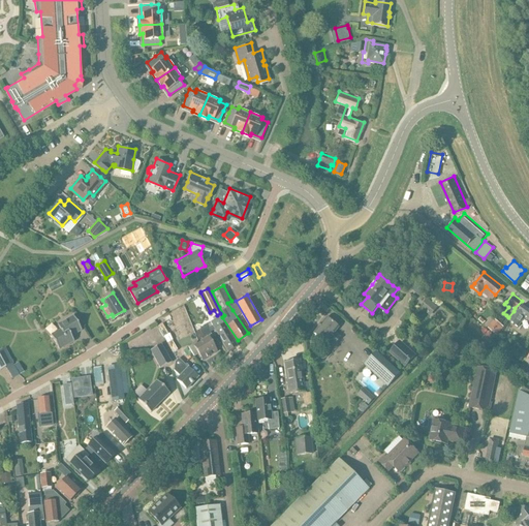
[(192,298),(183,303),(187,312),(197,306),(192,298)]
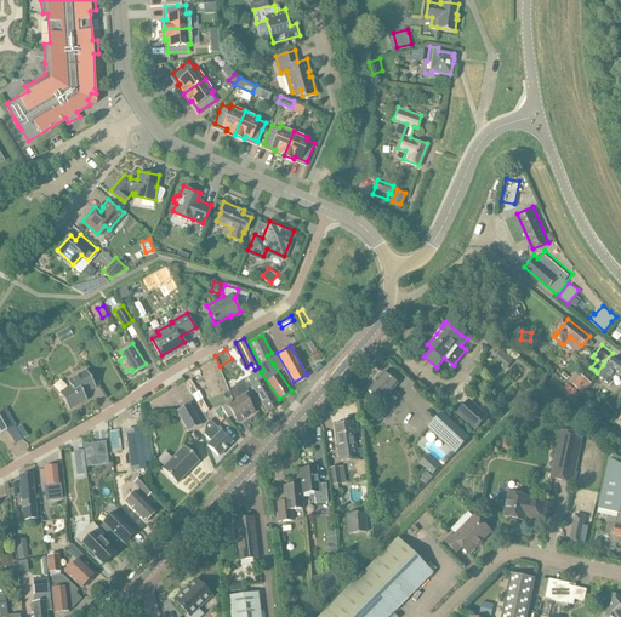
[(501,356),(508,363),(514,355),(507,349),(501,356)]
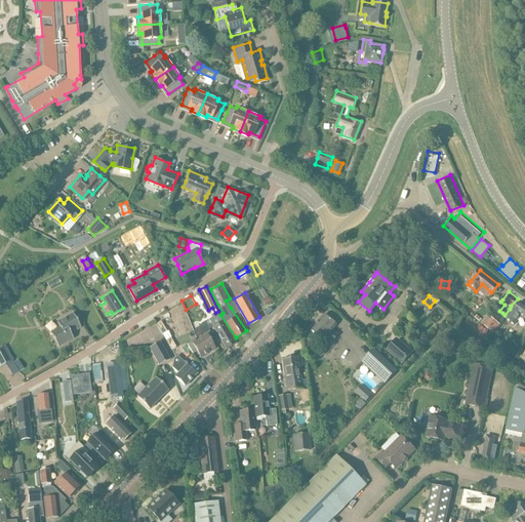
[(514,303),(508,312),(505,317),(514,323),(517,318),(520,313),(524,316),(524,303),(520,299),(517,305),(514,303)]
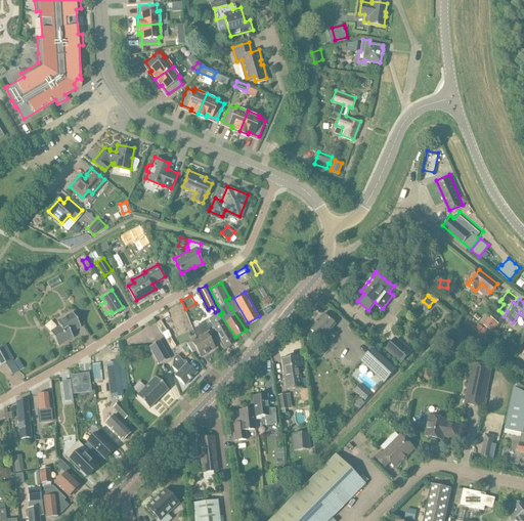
[(50,330),(53,335),(58,344),(73,336),(71,331),(81,324),(73,310),(57,319),(60,324),(50,330)]
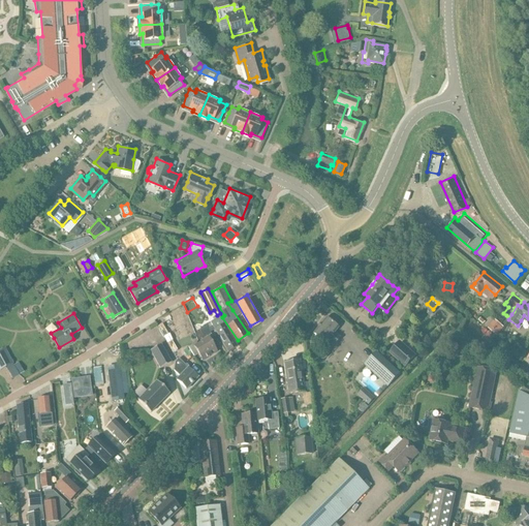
[(313,331),(325,341),(322,344),(329,349),(340,335),(334,330),(338,325),(325,315),(313,331)]
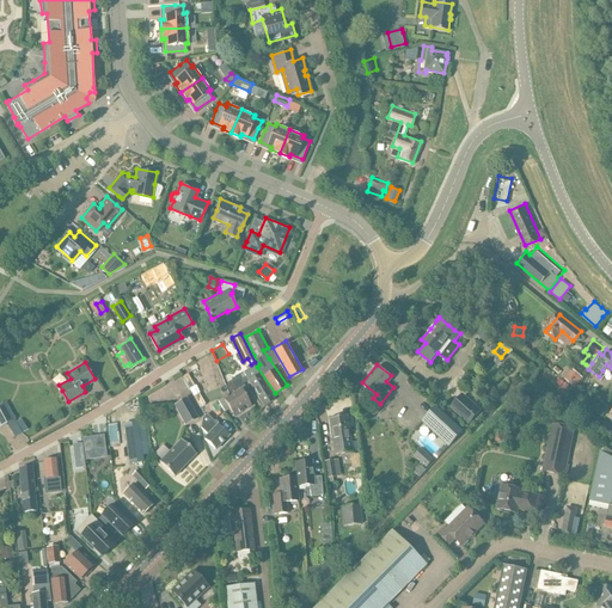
[(564,376),(573,384),(581,374),(571,367),(564,376)]
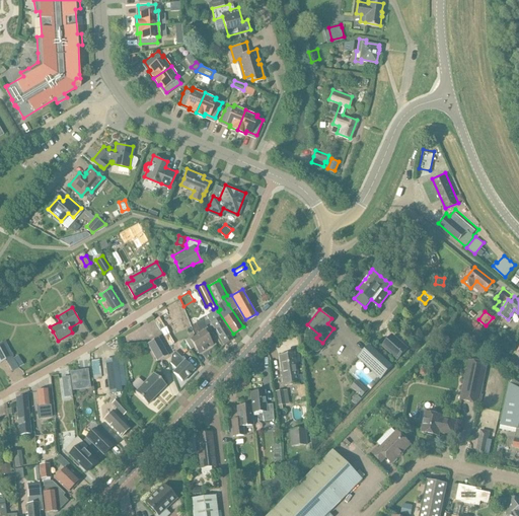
[(210,322),(218,335),(224,343),(233,337),(219,315),(210,322)]
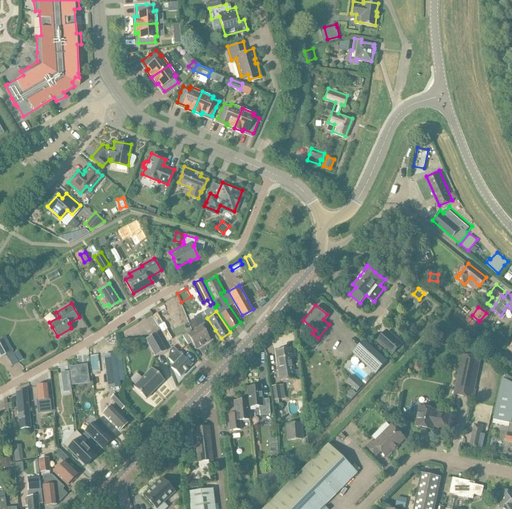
[(200,313),(193,317),(197,324),(204,320),(203,319),(201,315),(200,313)]
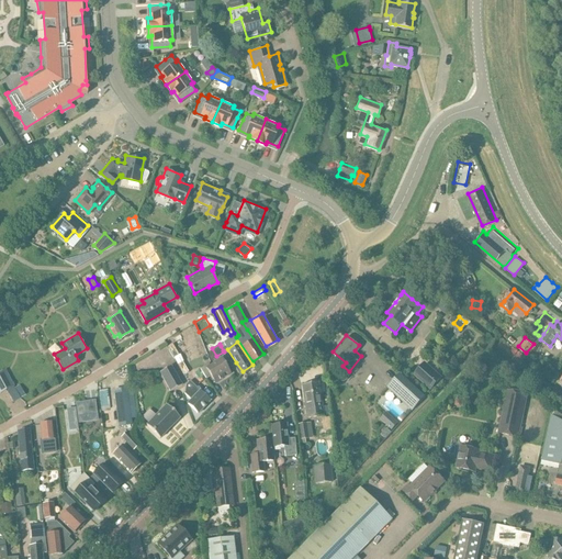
[(231,371),(224,361),(221,356),(210,362),(209,360),(200,366),(202,369),(206,376),(211,373),(215,380),(231,371)]
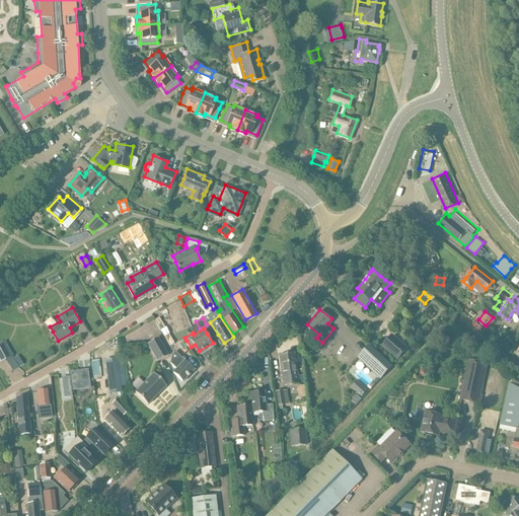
[(147,341),(157,359),(168,353),(158,335),(147,341)]
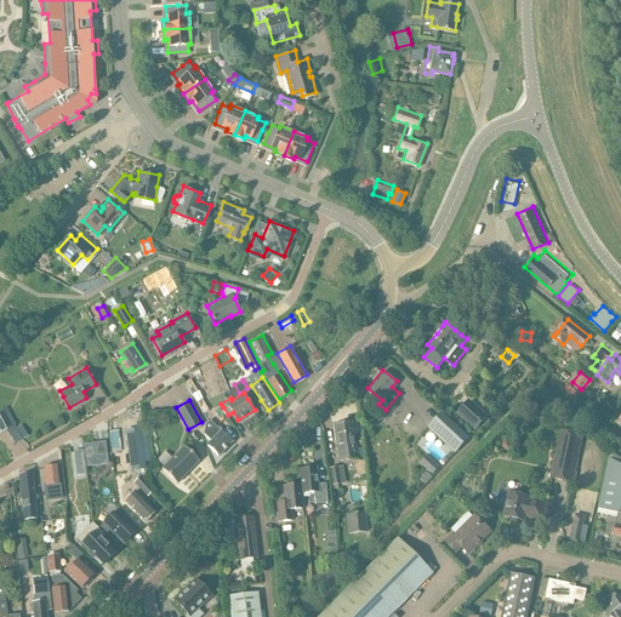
[(460,411),(477,427),(488,416),(471,400),(460,411)]
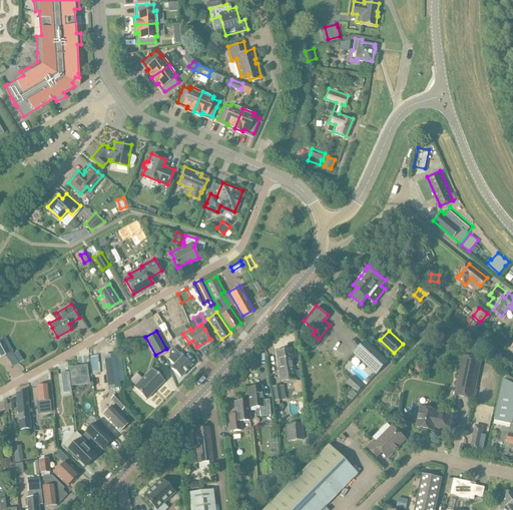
[(0,356),(5,353),(7,356),(12,365),(18,361),(13,352),(13,351),(4,336),(0,338),(0,356)]
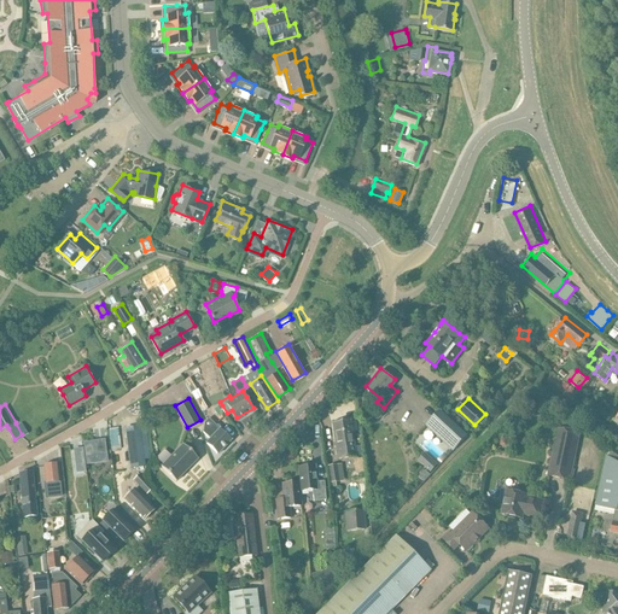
[(454,446),(467,432),(439,408),(426,422),(454,446)]
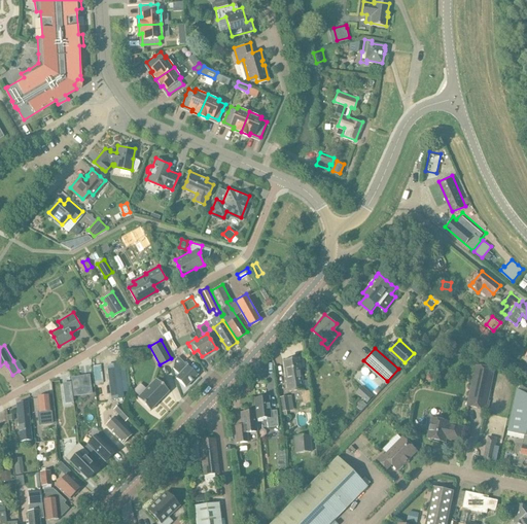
[(176,376),(178,378),(185,385),(197,373),(177,354),(175,357),(174,357),(173,368),(175,367),(180,372),(176,376)]
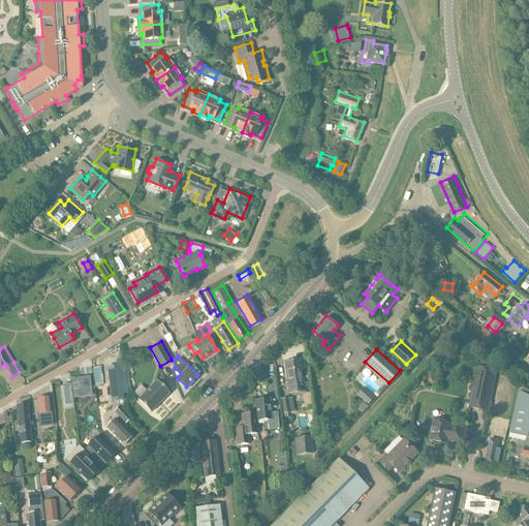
[(284,360),(285,370),(288,390),(304,388),(300,358),(284,360)]
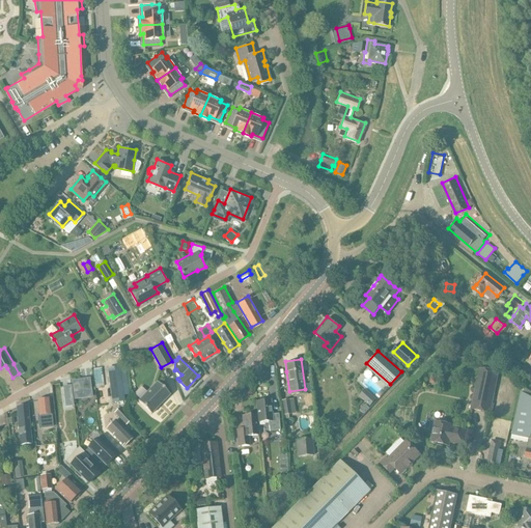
[(129,393),(124,361),(107,364),(113,404),(126,403),(129,393)]
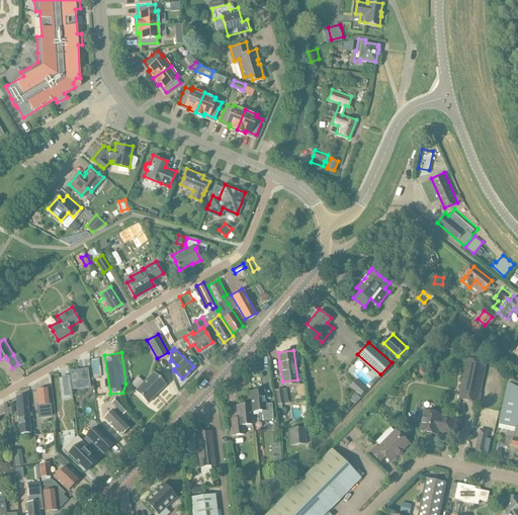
[(486,361),(466,357),(458,398),(477,402),(486,361)]
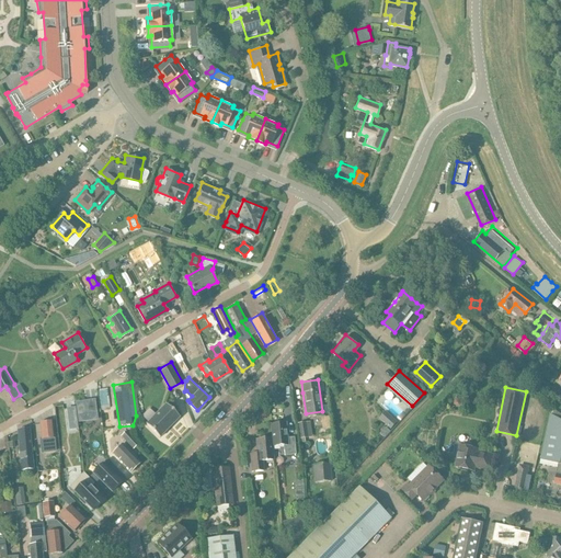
[(78,412),(96,409),(94,397),(76,400),(78,412)]
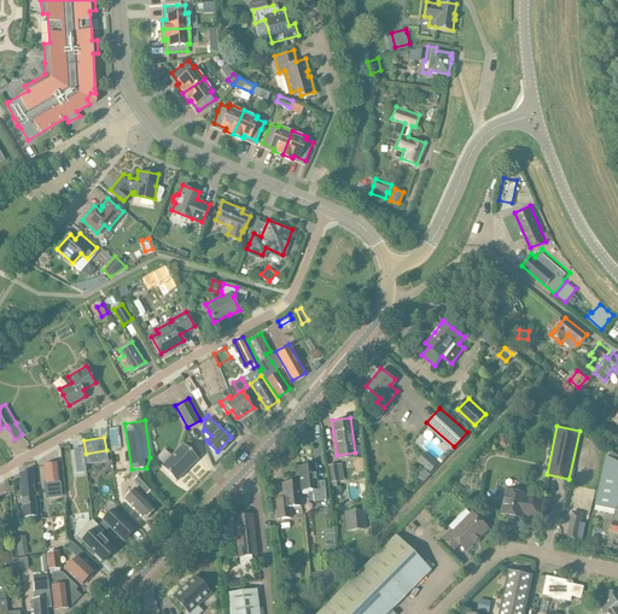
[(161,465),(176,479),(198,456),(184,442),(161,465)]
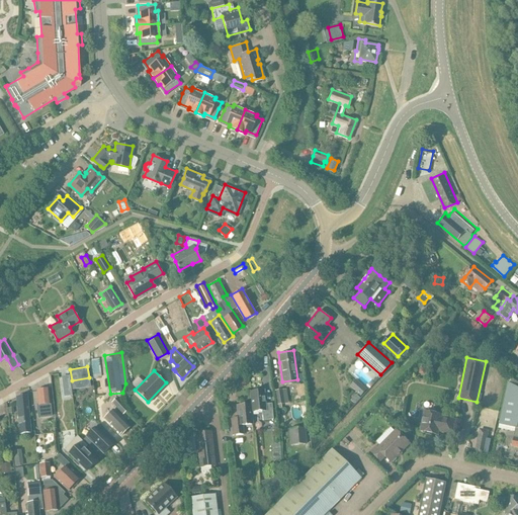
[(359,392),(363,389),(353,379),(350,382),(359,392)]
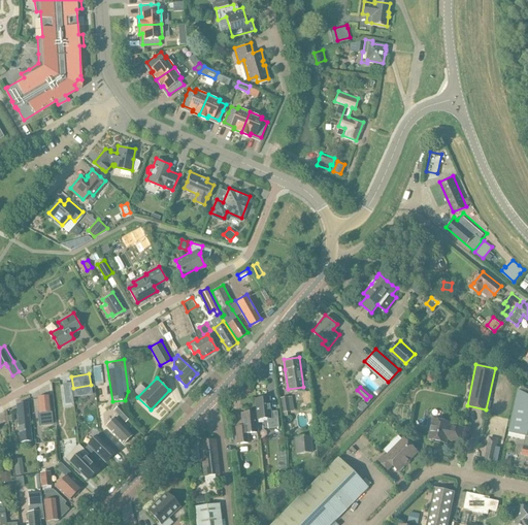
[(527,393),(518,387),(508,430),(525,434),(523,446),(522,446),(521,446),(520,447),(520,448),(520,449),(520,450),(521,451),(522,452),(527,453),(527,393)]
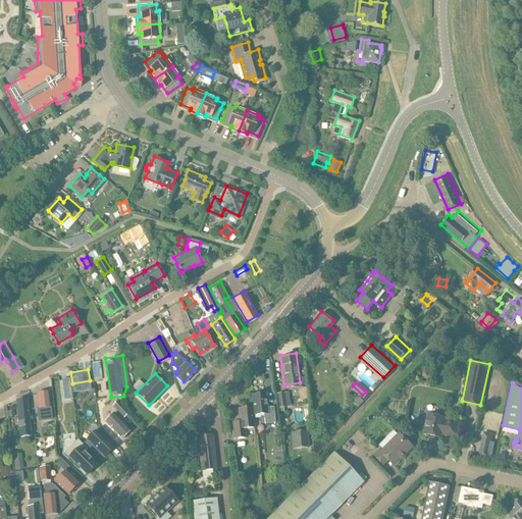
[(48,391),(37,392),(39,407),(50,406),(48,391)]
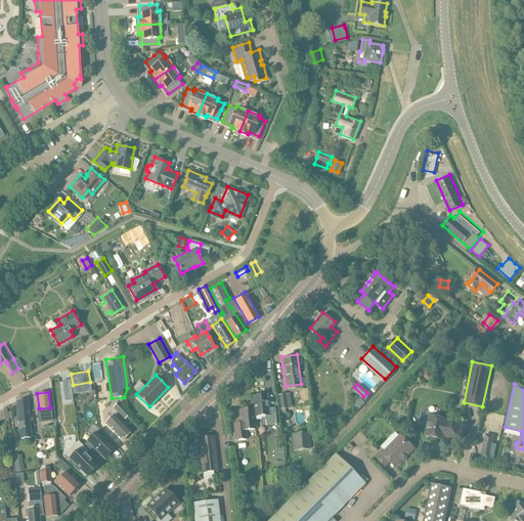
[(277,393),(279,407),(292,406),(290,392),(277,393)]
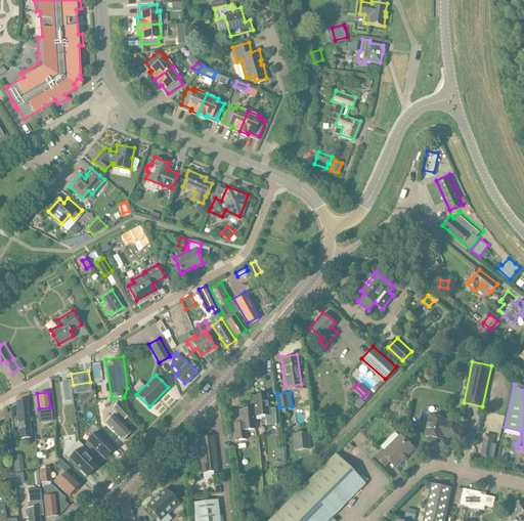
[(253,394),(254,406),(255,415),(265,414),(266,423),(276,422),(274,405),(268,406),(267,393),(253,394)]
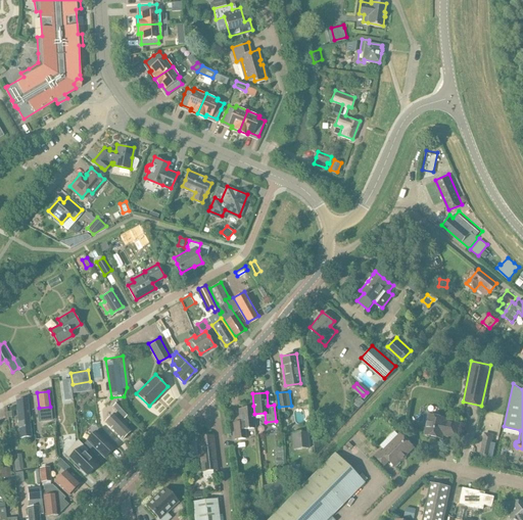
[(28,397),(17,398),(16,399),(20,435),(32,434),(28,397)]
